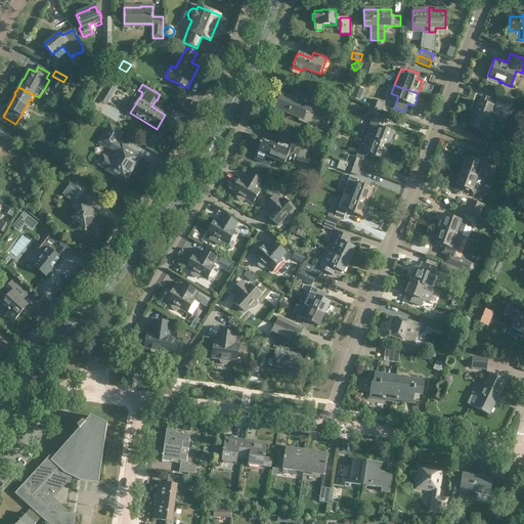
[(297,92),(294,99),(281,94),(275,108),(302,120),(301,121),(309,125),(313,115),(309,114),(315,99),(297,92)]
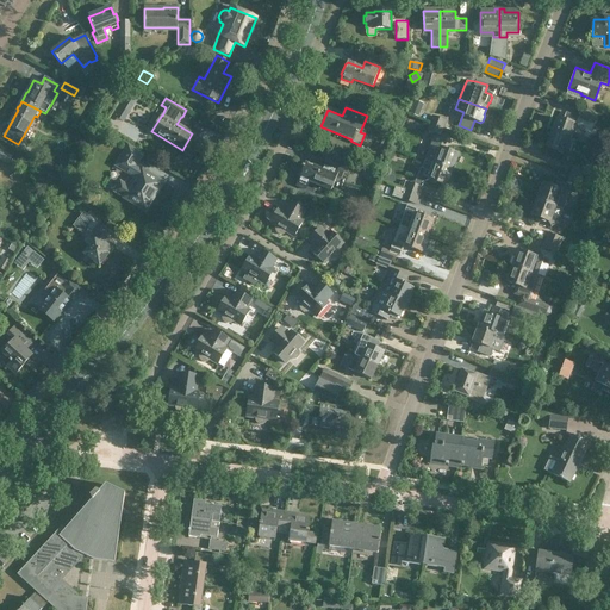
[(578,117),(593,122),(597,114),(582,109),(578,117)]
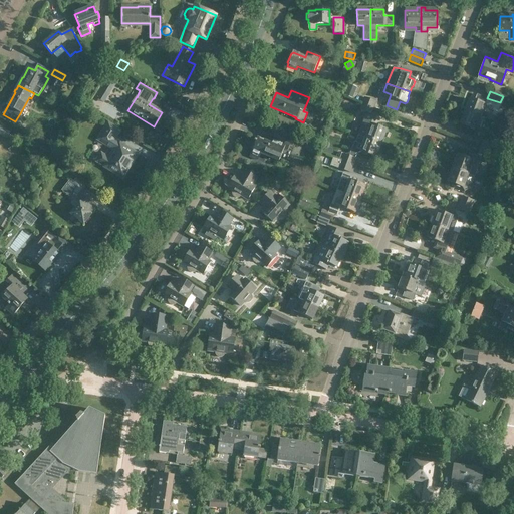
[(467,108),(466,111),(484,118),(486,119),(489,114),(486,113),(484,112),(486,106),(485,105),(486,103),(490,105),(492,101),(485,99),(484,98),(477,95),(475,101),(469,99),(469,100),(468,100),(466,105),(467,106),(466,108),(467,108)]
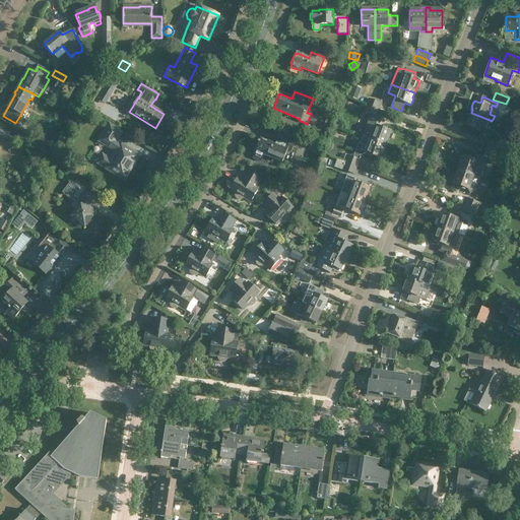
[(378,110),(381,104),(369,99),(367,105),(378,110)]
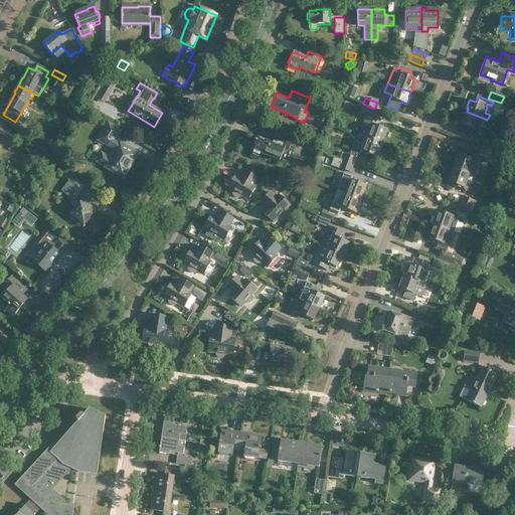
[(367,113),(358,135),(366,138),(381,144),(386,131),(374,126),(378,117),(372,115),(374,109),(363,104),(360,111),(367,113)]
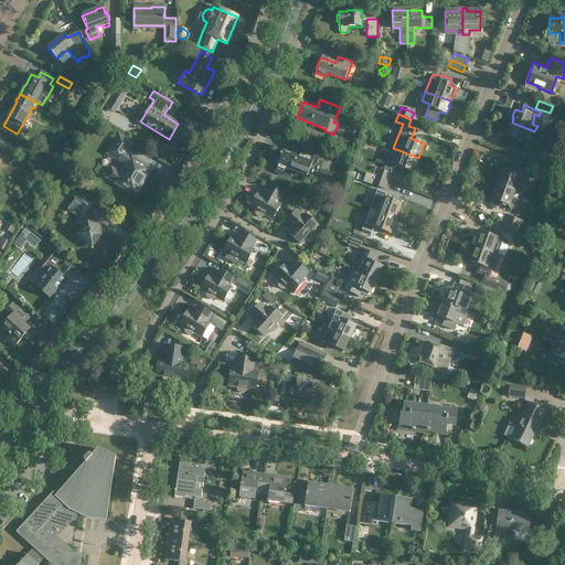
[(530,135),(532,130),(512,123),(510,127),(510,126),(509,128),(508,128),(505,134),(507,135),(505,136),(523,142),(526,134),(530,135)]
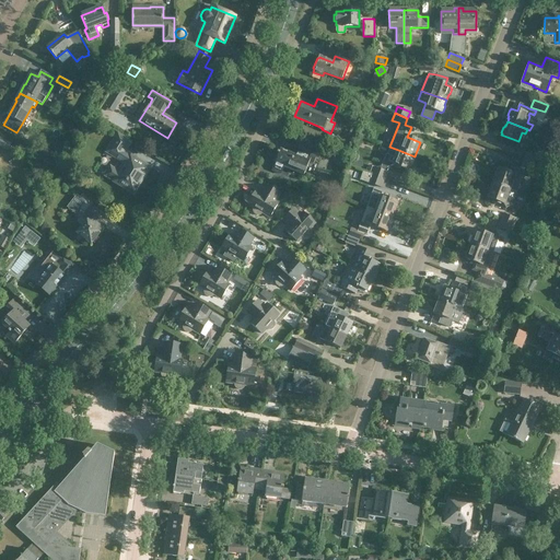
[(125,152),(131,142),(117,133),(106,152),(124,163),(118,171),(111,166),(105,176),(120,185),(124,186),(124,187),(133,194),(150,167),(125,152)]
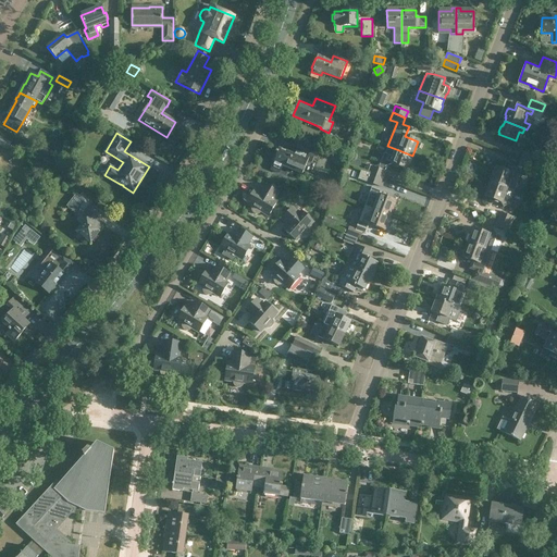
[(0,136),(0,145),(8,149),(11,144),(0,136)]
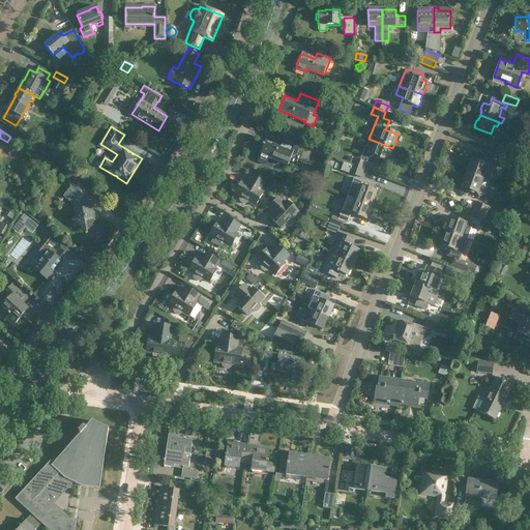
[(350,157),(348,162),(352,164),(364,168),(366,163),(365,163),(367,158),(373,156),(387,162),(392,148),(377,142),(369,139),(366,146),(365,146),(359,160),(354,158),(350,157)]
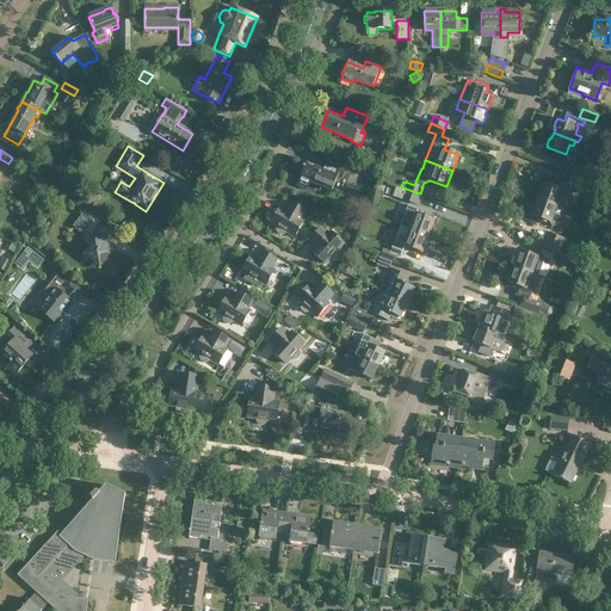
[(321,170),(306,164),(304,166),(303,166),(298,177),(300,178),(298,180),(309,184),(310,181),(332,191),(338,177),(341,179),(345,171),(325,162),(321,170)]
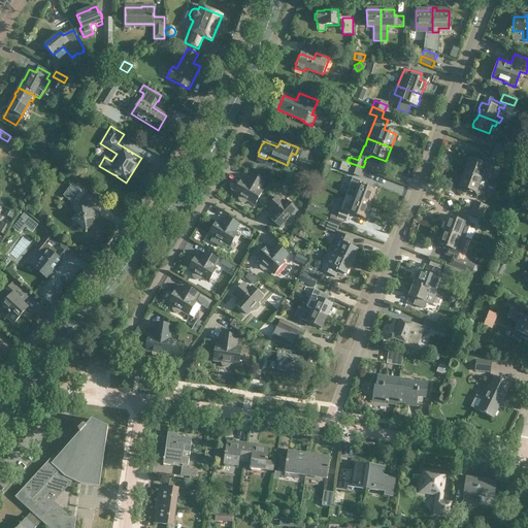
[(505,155),(507,150),(496,145),(494,151),(505,155)]
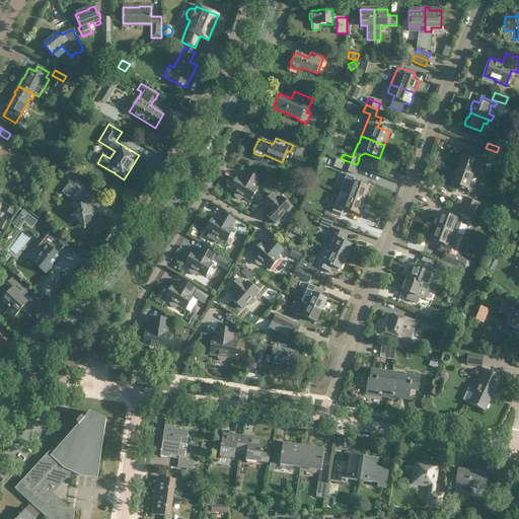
[(486,148),(483,154),(495,158),(497,152),(486,148)]
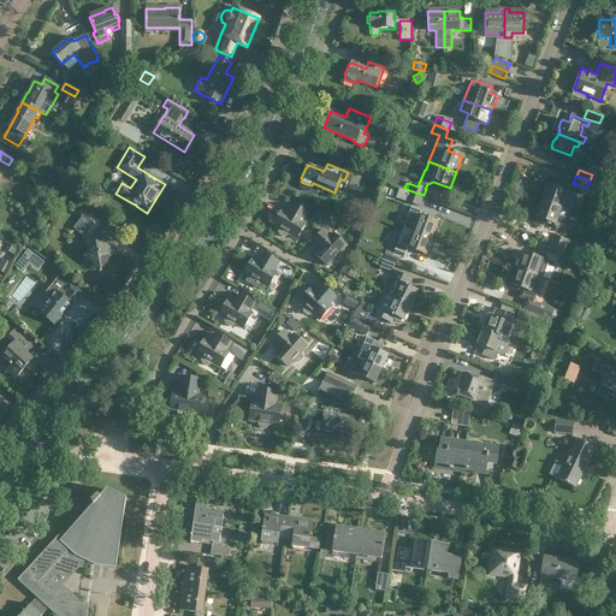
[(543,202),(566,209),(568,201),(572,202),(576,189),(567,185),(564,191),(549,185),(543,202)]
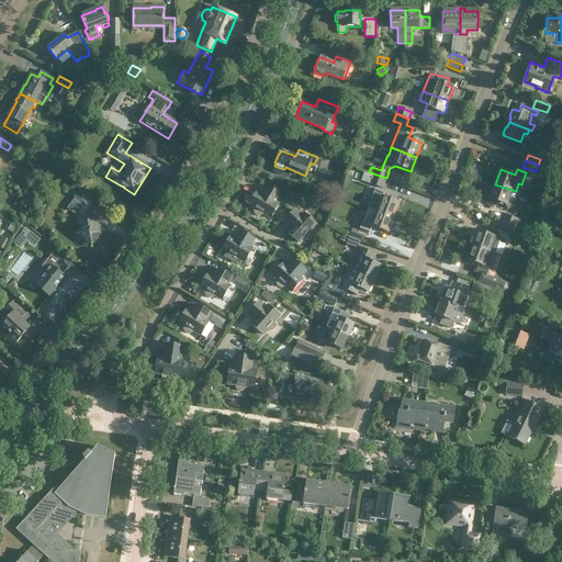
[(373,175),(373,173),(369,171),(366,170),(362,178),(371,181),(373,175)]
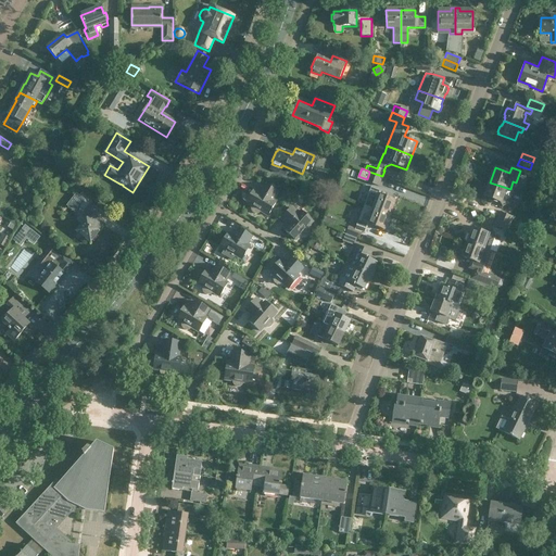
[(369,173),(367,179),(366,179),(379,185),(382,176),(369,172),(369,173)]
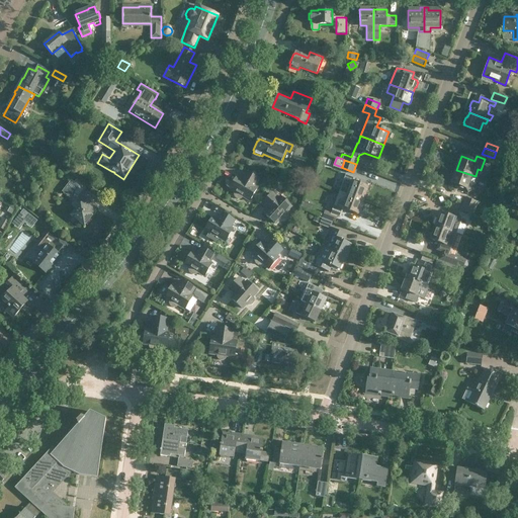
[(478,178),(476,176),(456,170),(451,183),(465,188),(467,192),(473,190),(471,186),(476,184),(478,178)]
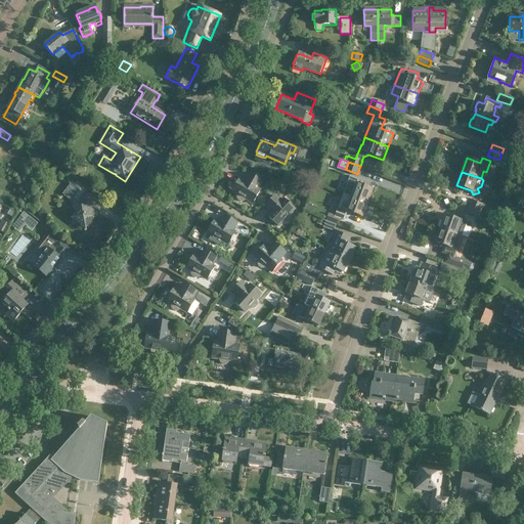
[(232,190),(237,193),(236,194),(236,195),(236,197),(236,198),(236,199),(237,200),(237,201),(238,201),(239,202),(241,202),(242,202),(243,202),(244,201),(245,201),(246,200),(246,199),(253,203),(260,191),(257,189),(261,181),(250,174),(246,180),(247,181),(246,183),(239,179),(232,190)]
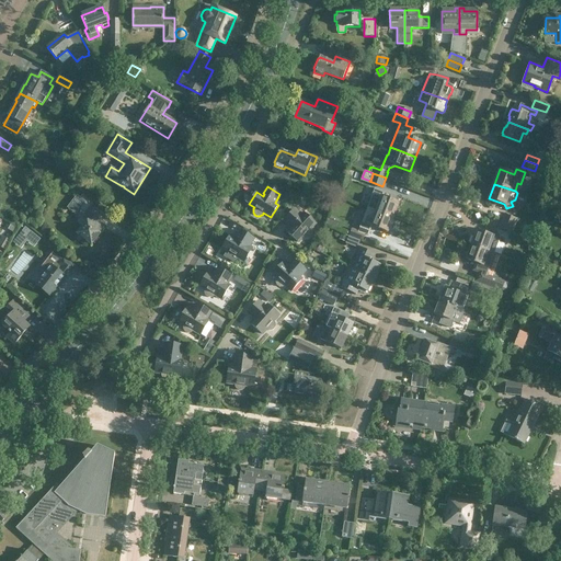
[(375,190),(368,208),(392,217),(398,203),(382,197),(384,193),(375,190)]
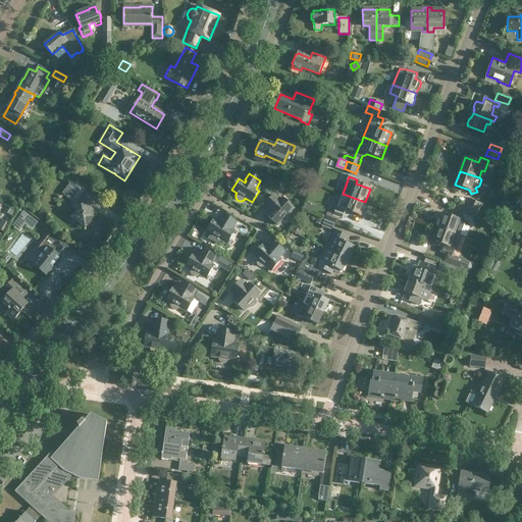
[(97,211),(91,206),(96,200),(80,188),(74,194),(85,202),(72,217),(85,227),(97,211)]
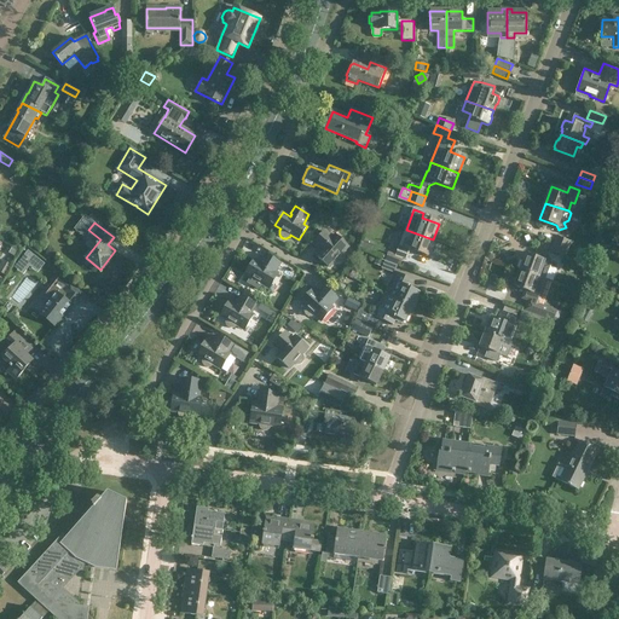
[(433,239),(406,230),(395,255),(388,253),(386,260),(399,265),(403,259),(406,260),(410,249),(427,255),(433,239)]
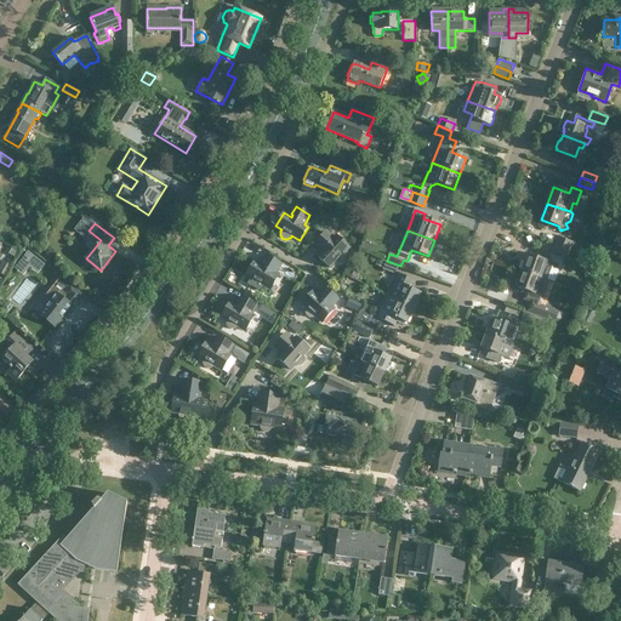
[(313,245),(319,251),(320,250),(322,251),(315,258),(328,269),(332,265),(334,266),(335,266),(335,267),(336,267),(337,267),(340,266),(341,265),(342,263),(342,262),(342,261),(342,260),(342,258),(341,257),(340,256),(347,249),(335,238),(331,241),(324,234),(313,245)]
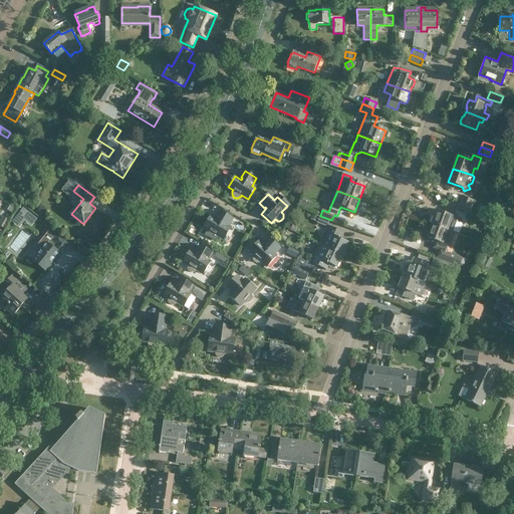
[(458,209),(469,213),(474,201),(462,197),(458,209)]
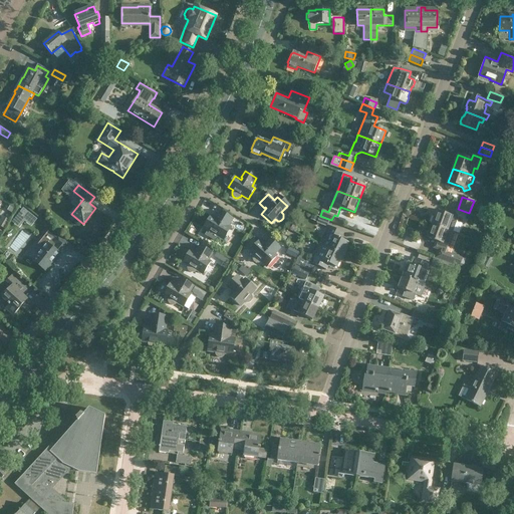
[(435,217),(432,224),(447,230),(453,232),(456,221),(458,220),(453,207),(446,210),(447,212),(446,215),(442,213),(441,211),(439,210),(437,211),(435,212),(433,216),(435,217)]
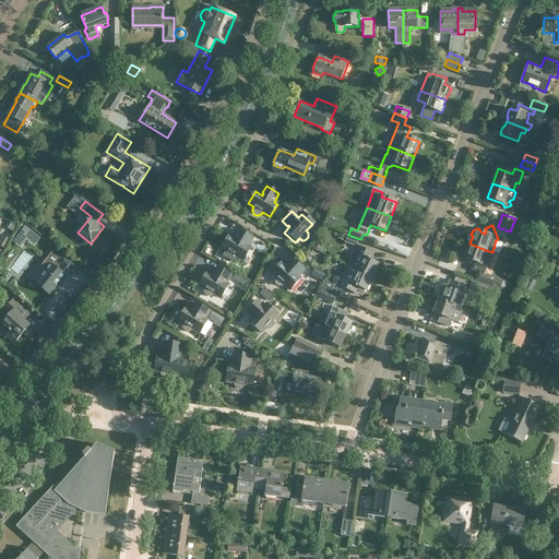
[(236,239),(229,235),(222,248),(227,251),(226,251),(226,252),(226,253),(226,254),(226,256),(227,257),(227,258),(228,258),(228,259),(229,259),(230,259),(232,259),(233,259),(234,259),(235,258),(236,257),(236,256),(244,260),(251,248),(248,246),(252,237),(240,230),(236,236),(237,237),(236,239)]
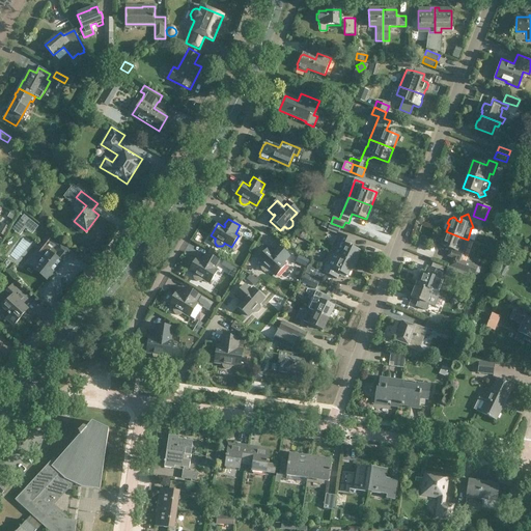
[(330,224),(328,231),(338,234),(341,228),(330,224)]
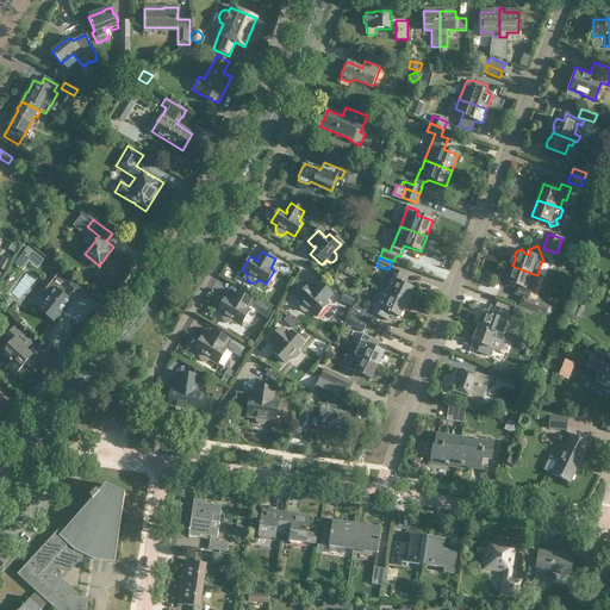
[(512,266),(506,282),(522,287),(518,296),(521,297),(517,306),(545,316),(548,317),(552,307),(548,306),(530,299),(540,277),(537,275),(530,273),(512,266)]
